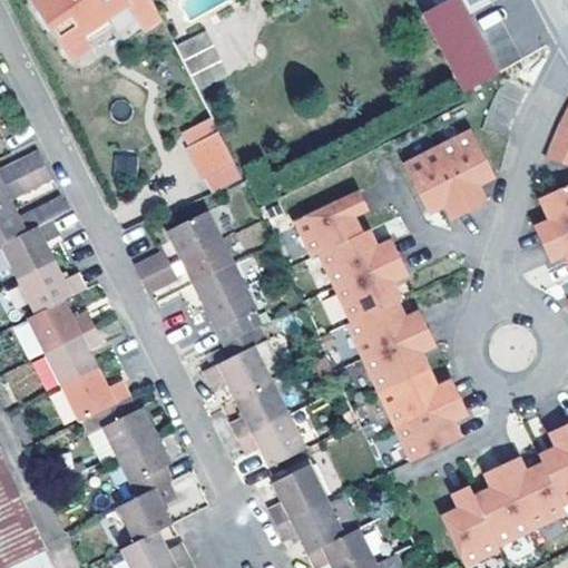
[(127,7),(123,0),(33,0),(31,1),(64,49),(127,7)]
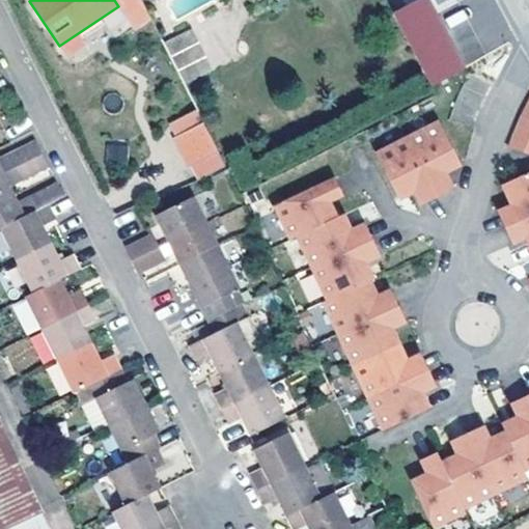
[(383,0),(392,18),(424,0),(434,17),(456,4),(454,0),(383,0)]
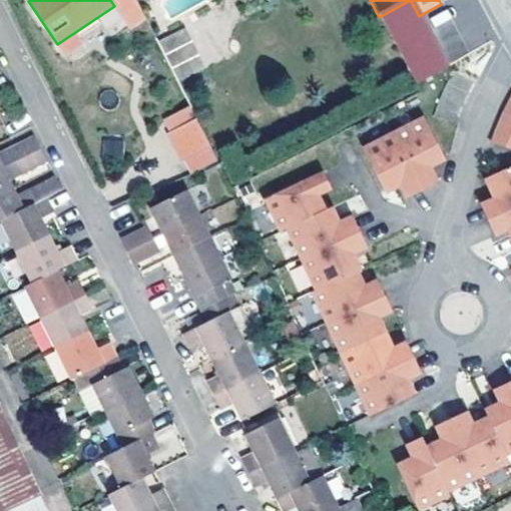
[(379,17),(417,87),(448,71),(419,16),(410,0),(379,17)]
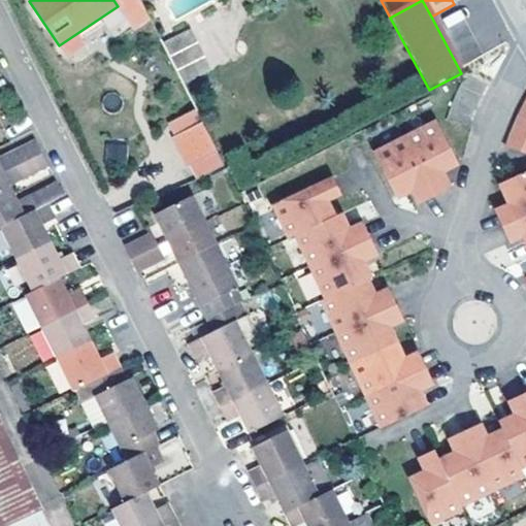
[(460,65),(481,55),(458,10),(437,21),(460,65)]
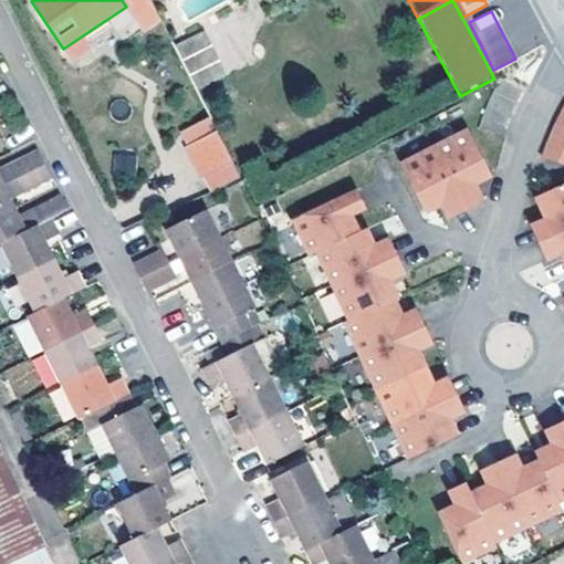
[(204,31),(176,45),(184,60),(212,45),(204,31)]
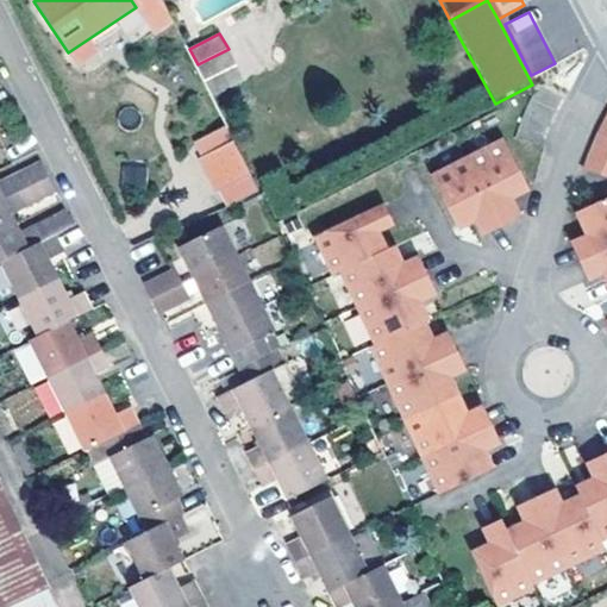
[(606,116),(601,129),(584,167),(606,173),(606,116)]
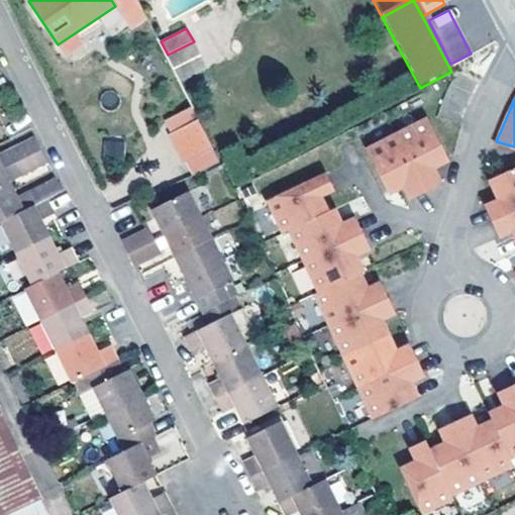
[(422,111),(391,127),(420,183),(435,176),(427,161),(431,160),(443,153),(422,111)]
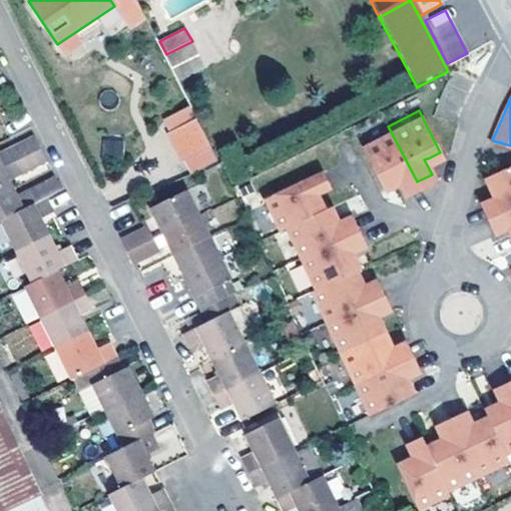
[(195,118),(165,135),(179,163),(209,147),(195,118)]
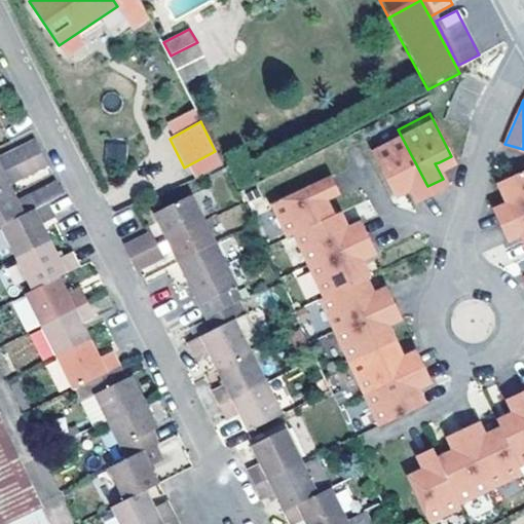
[(398,129),(367,146),(388,187),(405,180),(412,194),(427,186),(398,129)]
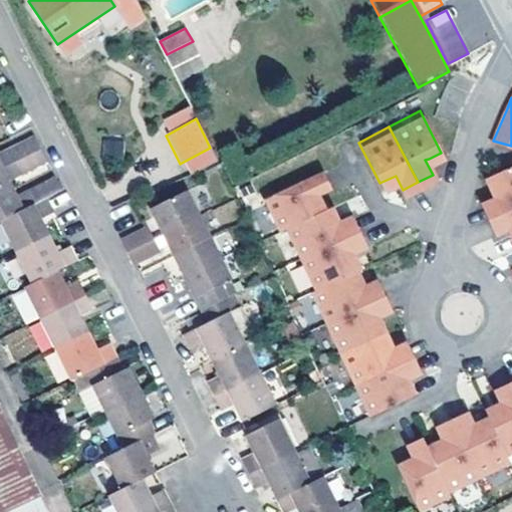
[(0,169),(41,149),(34,135),(0,152),(0,169)]
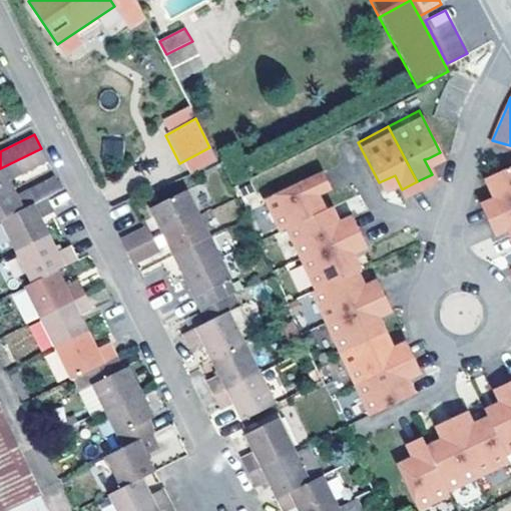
[(118,159),(122,144),(103,139),(99,155),(118,159)]
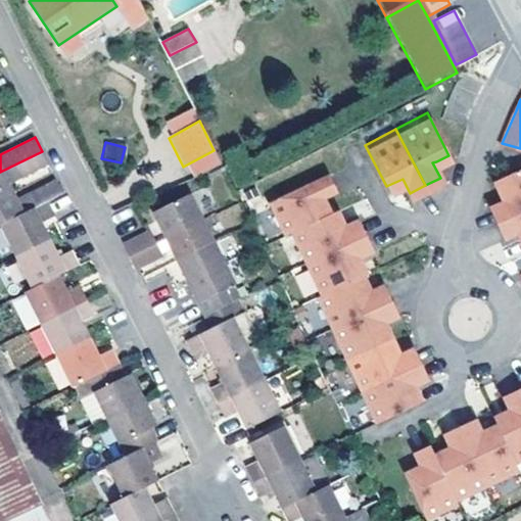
[(10,183),(48,163),(42,151),(0,172),(0,198),(14,191),(10,183)]
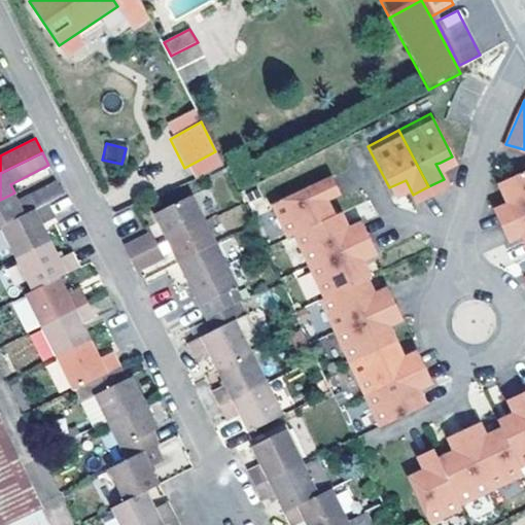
[(29,194),(37,209),(49,203),(64,195),(57,180),(29,194)]
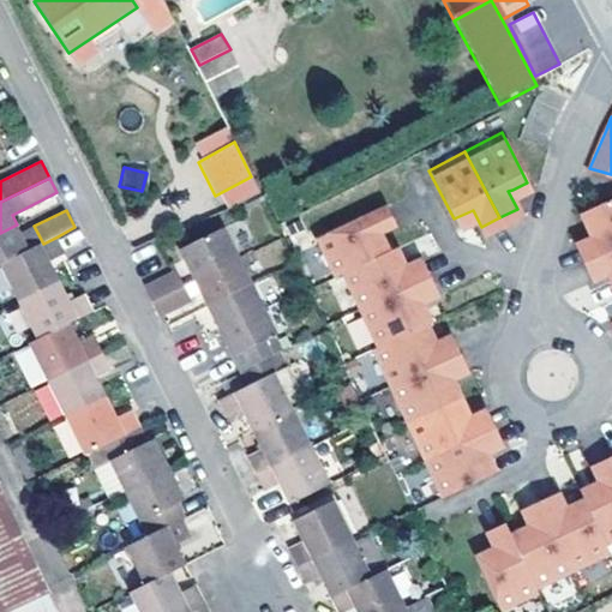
[(389,210),(321,241),(339,280),(347,275),(389,255),(379,237),(397,228),(389,210)]
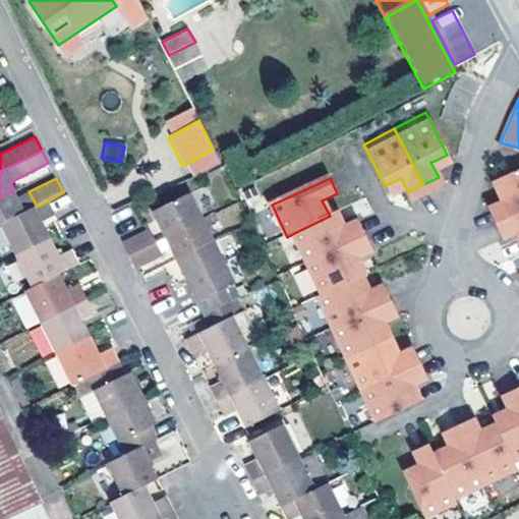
[(488,214),(496,229),(518,218),(518,180),(497,190),(504,207),(488,214)]
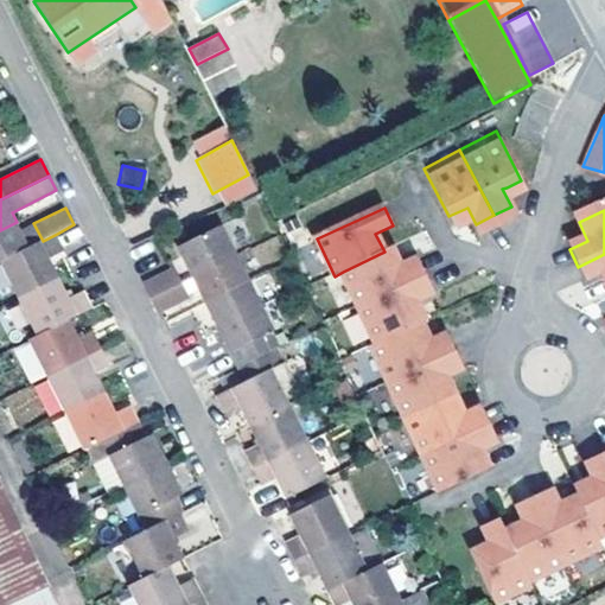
[(0,261),(2,260),(30,247),(17,222),(0,230),(0,261)]
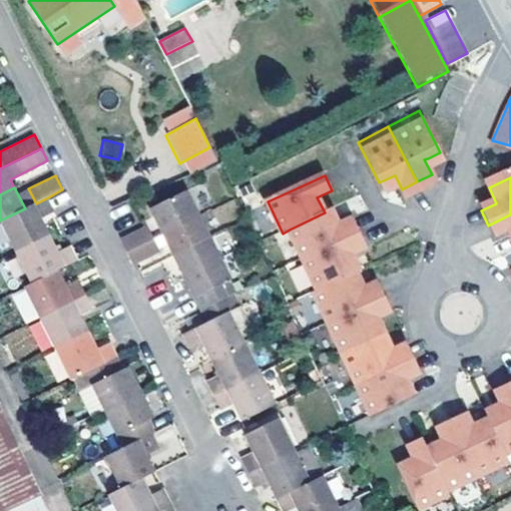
[(161,234),(199,215),(186,190),(148,209),(154,221),(161,234)]
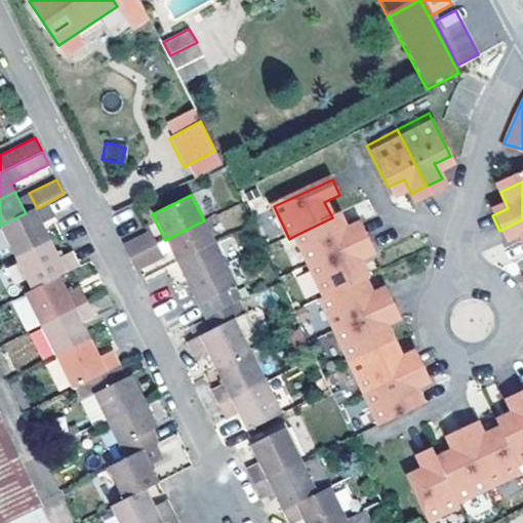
[(56,215),(49,202),(37,208),(26,213),(2,225),(18,257),(53,240),(45,222),(56,215)]
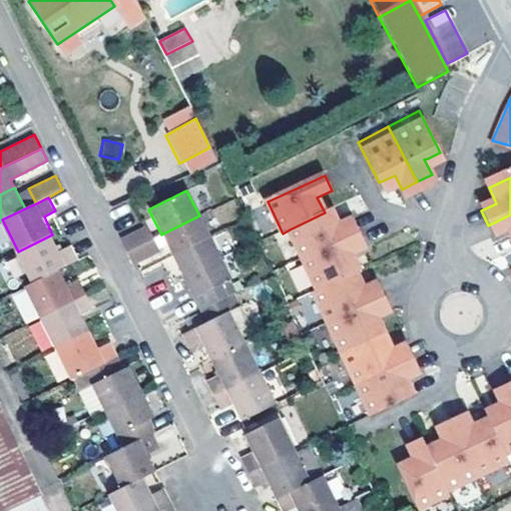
[(325,212),(290,229),(304,260),(361,233),(354,218),(339,225),(331,209),(325,212)]
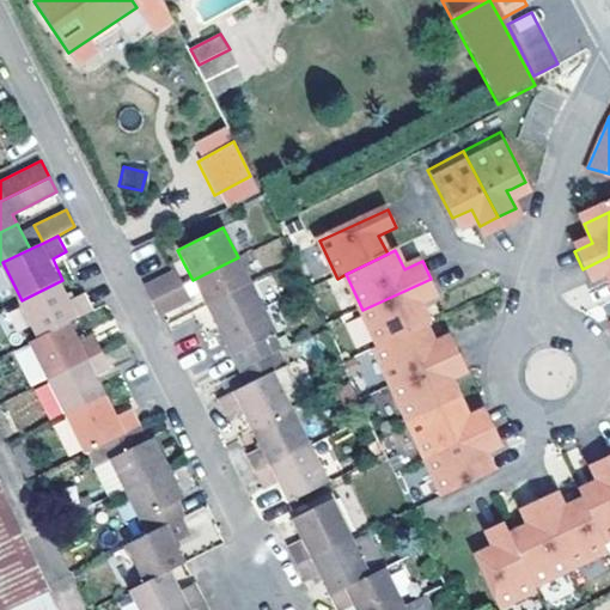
[(609,256),(583,269),(592,288),(609,280),(609,281),(609,256)]
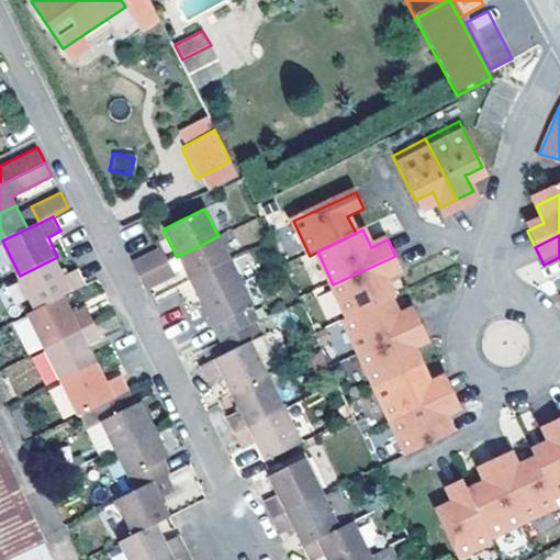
[(183,270),(188,280),(230,259),(219,236),(177,257),(183,270)]
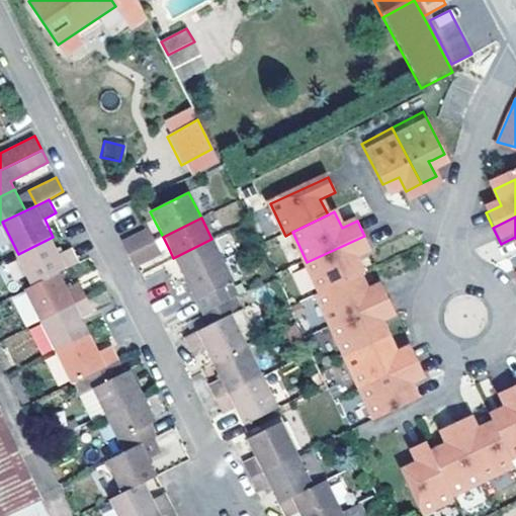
[(151,228),(122,242),(129,254),(157,240),(151,228)]
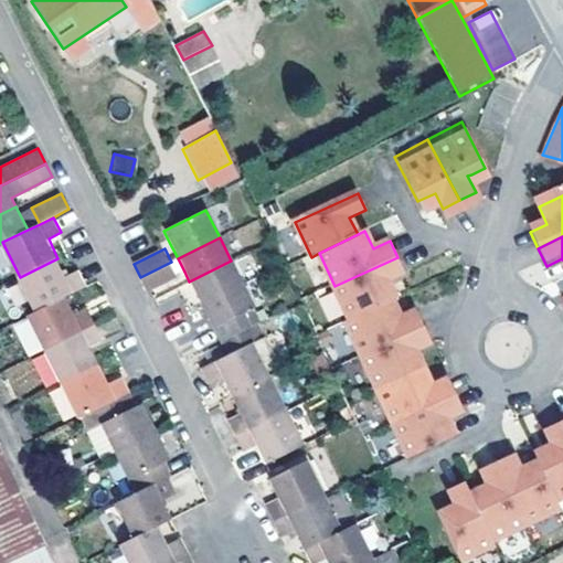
[(397,257),(335,286),(350,320),(393,300),(397,299),(389,282),(405,274),(397,257)]
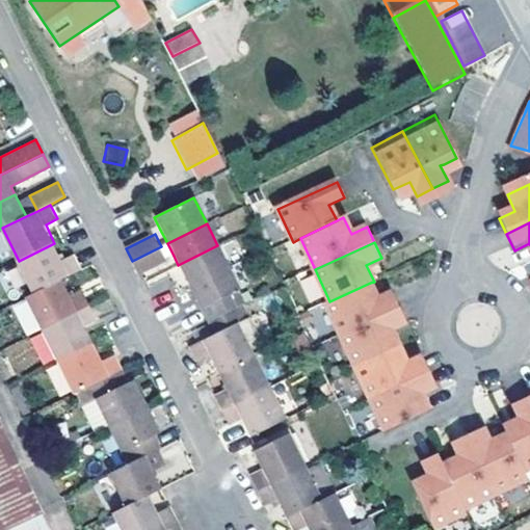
[(35,293),(63,279),(84,268),(76,252),(62,259),(54,243),(19,261),(35,293)]
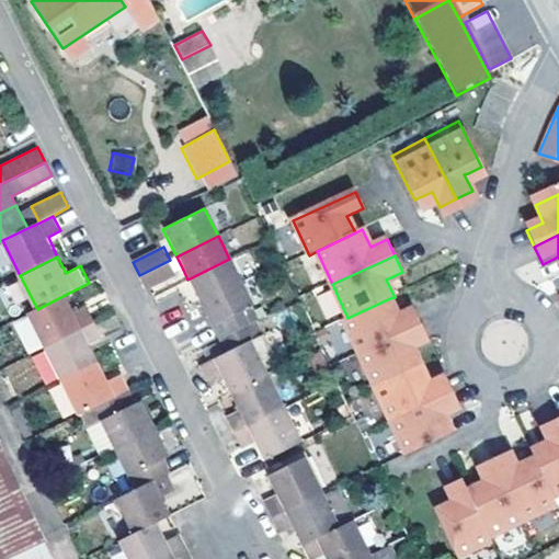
[(198,301),(240,281),(229,259),(187,280),(194,293),(198,301)]
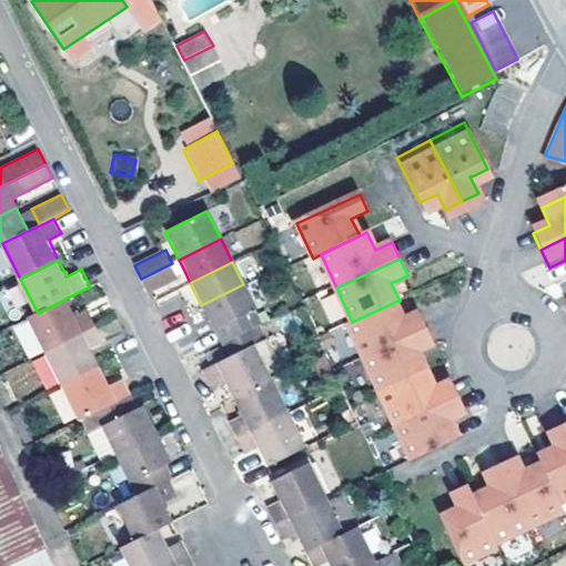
[(179,276),(172,263),(141,279),(148,292),(179,276)]
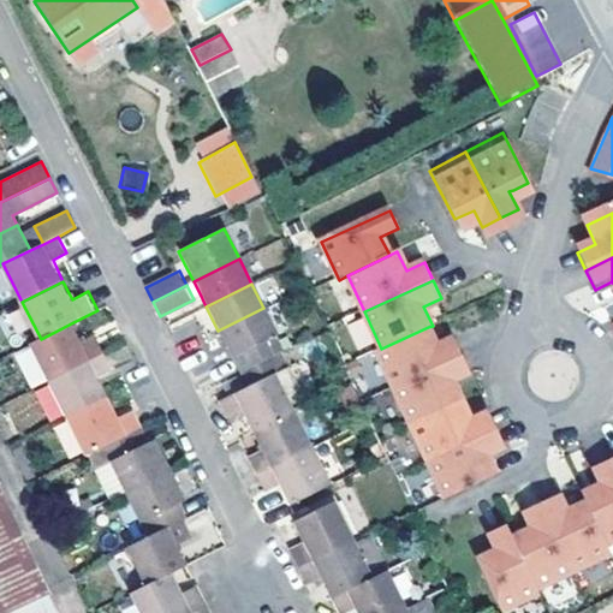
[(278,335),(263,308),(218,331),(227,350),(238,370),(272,353),(266,341),(278,335)]
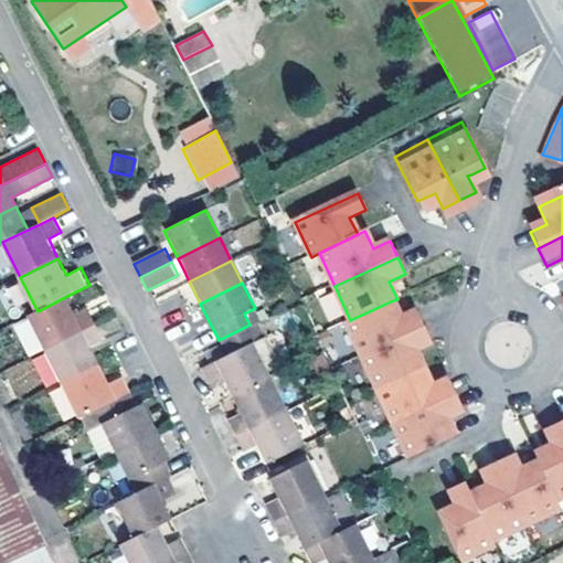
[(325,321),(339,317),(331,294),(317,299),(325,321)]
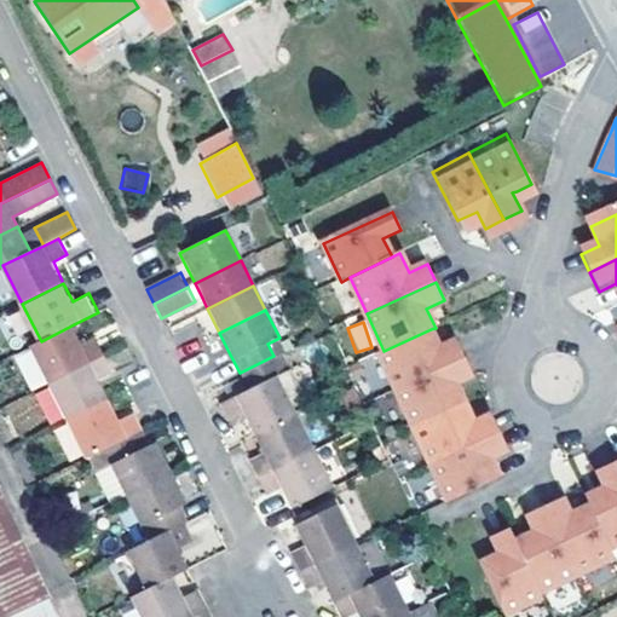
[(34,392),(50,384),(104,357),(96,339),(84,345),(74,324),(41,341),(32,346),(16,355),(34,392)]
